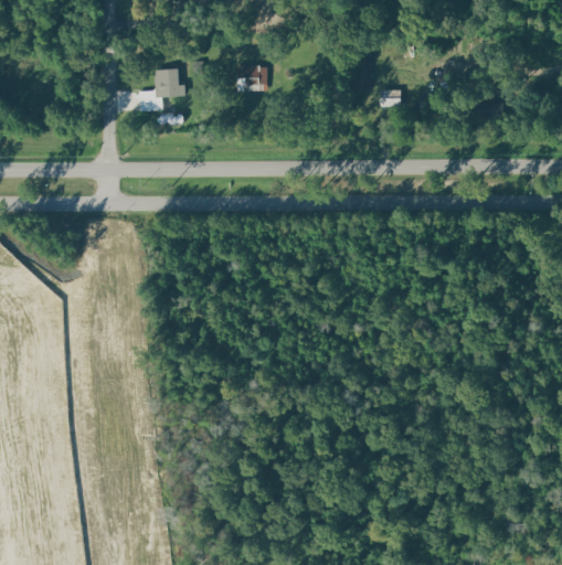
[(369,53),(370,89),(352,89),(352,54),(369,53)]
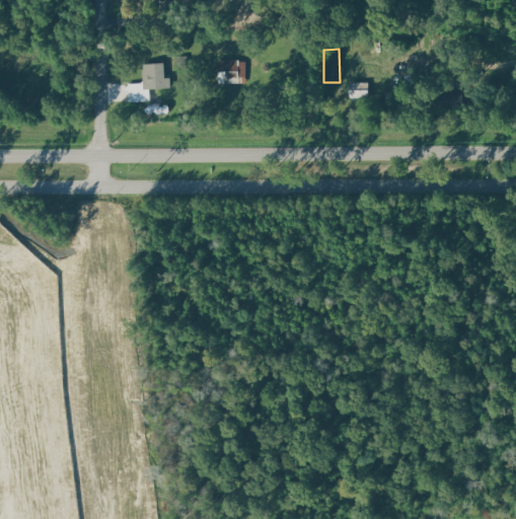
[(175,57),(186,57),(186,69),(175,70),(175,57)]
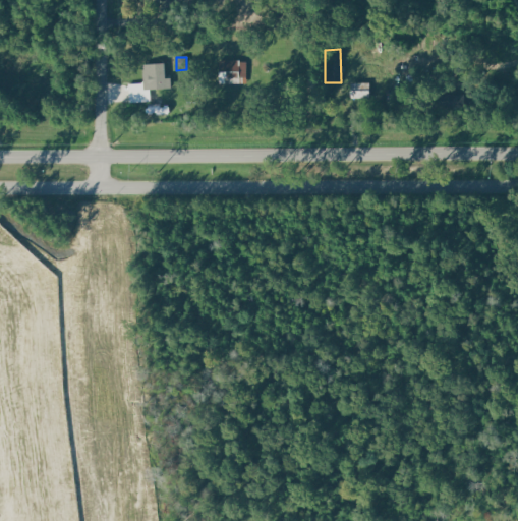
[(217,60),(217,83),(245,84),(246,60),(217,60)]
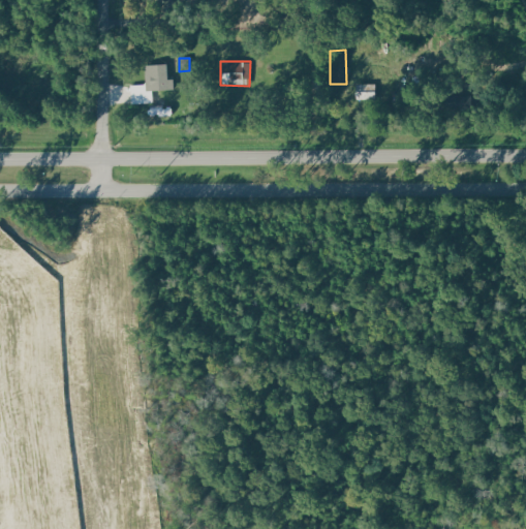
[(142,64),(166,63),(167,80),(173,80),(173,90),(151,91),(143,91),(143,84),(142,64)]
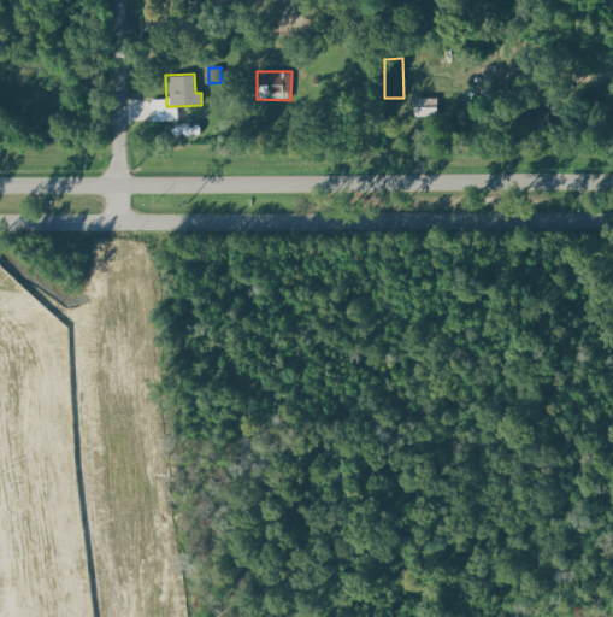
[(413,97),(413,116),(437,116),(437,97),(413,97)]
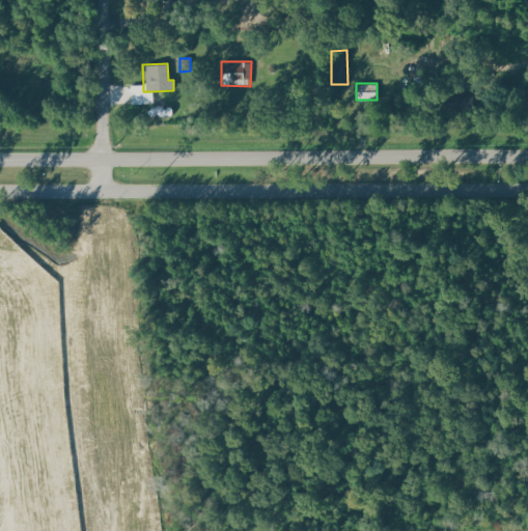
[(143,84),(128,85),(130,109),(153,107),(151,91),(143,91),(143,84)]
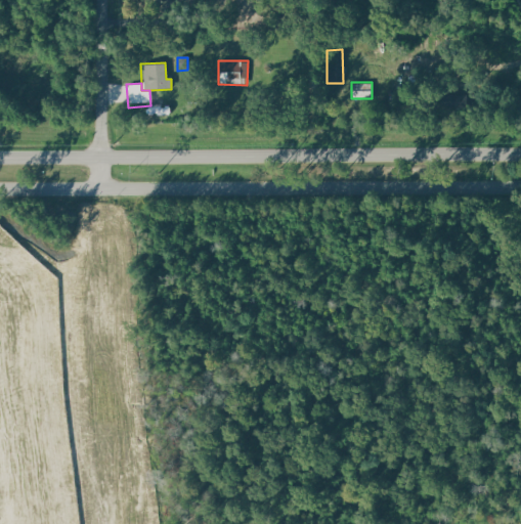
[(466,94),(467,108),(432,110),(431,95),(466,94)]
